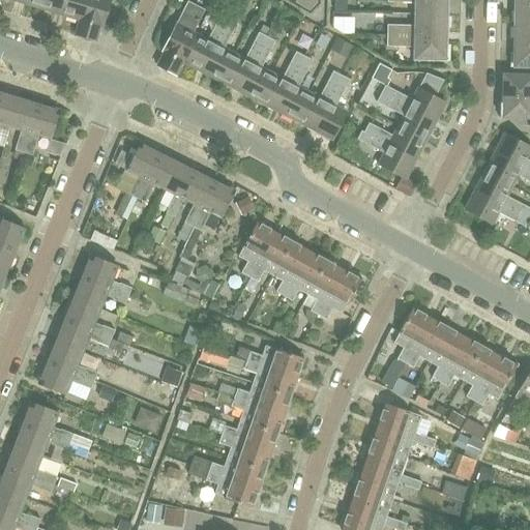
[(60,15),(63,0),(41,0),(39,8),(60,15)]
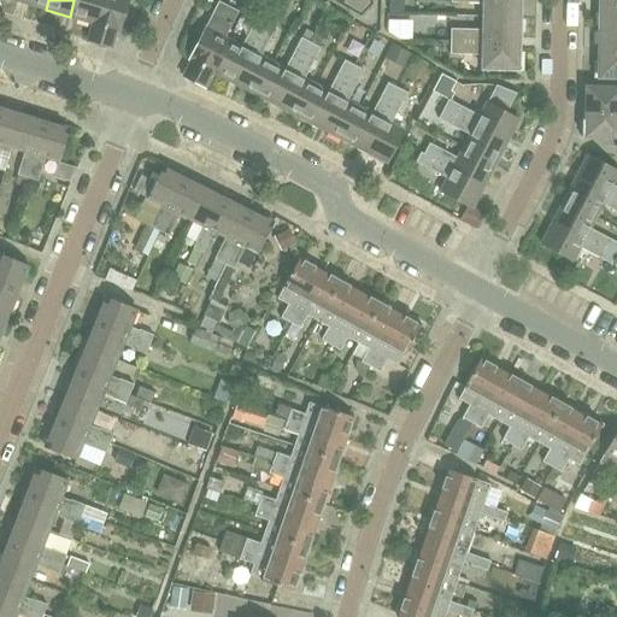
[(74,0),(70,17),(92,23),(99,0),(74,0)]
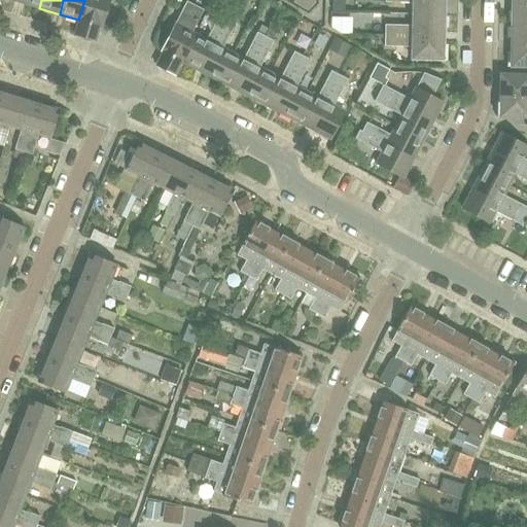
[(101,27),(109,0),(84,0),(78,20),(75,34),(96,40),(100,26),(101,27)]
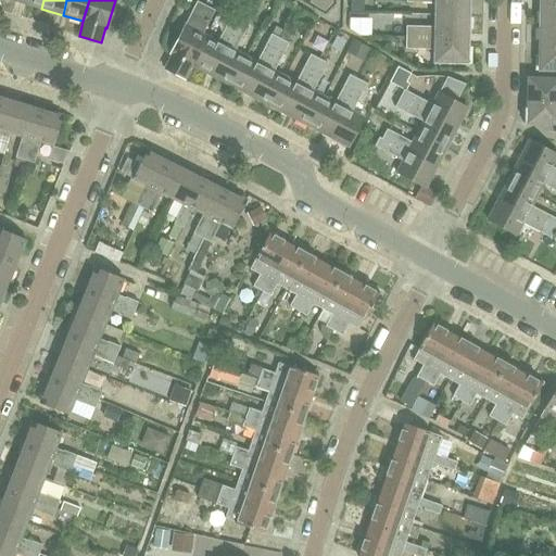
[(310,0),(310,2),(325,10),(332,2),(331,0),(310,0)]
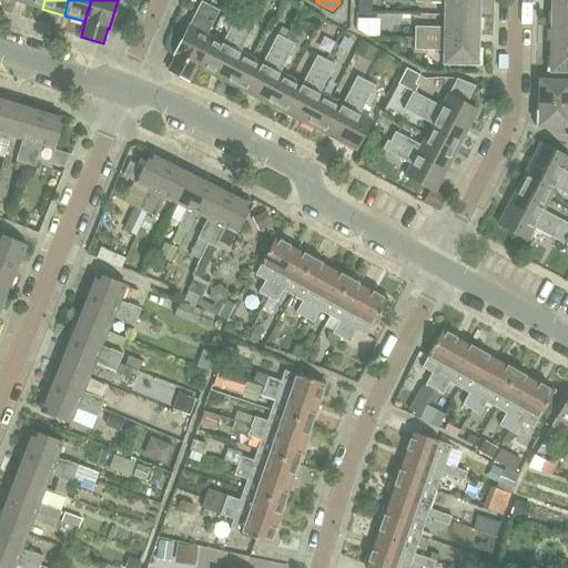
[(479,16),(478,0),(415,0),(415,1),(445,2),(445,14),(479,16)]
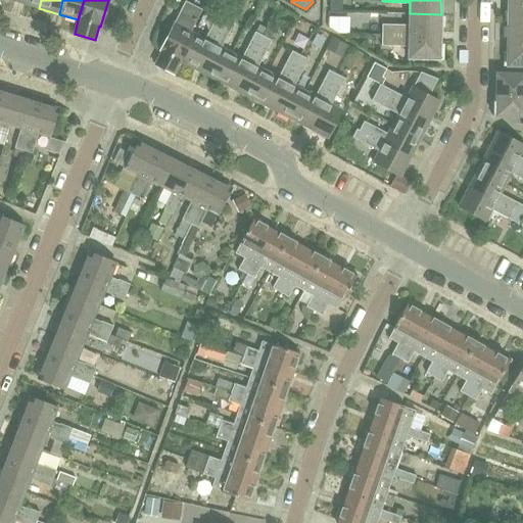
[(190,31),(200,10),(186,2),(175,24),(160,51),(161,51),(155,64),(175,75),(181,61),(195,34),(190,31)]
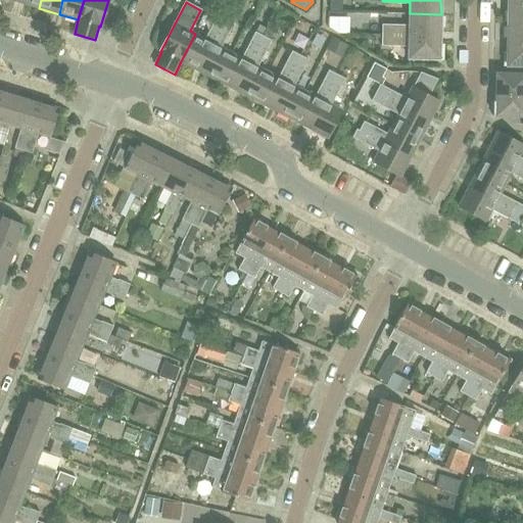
[(522,4),(508,4),(508,25),(522,25),(522,4)]
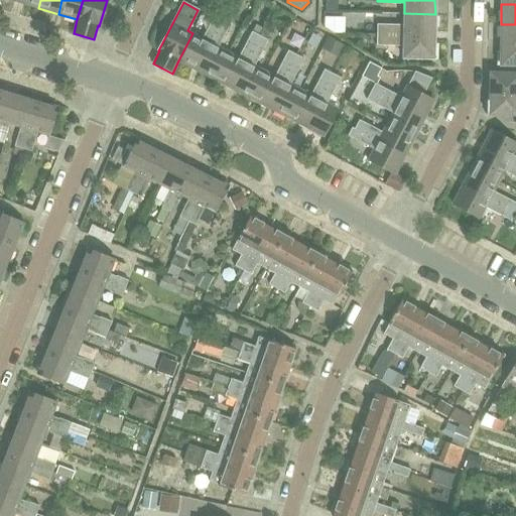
[(228,10),(223,17),(231,21),(235,14),(228,10)]
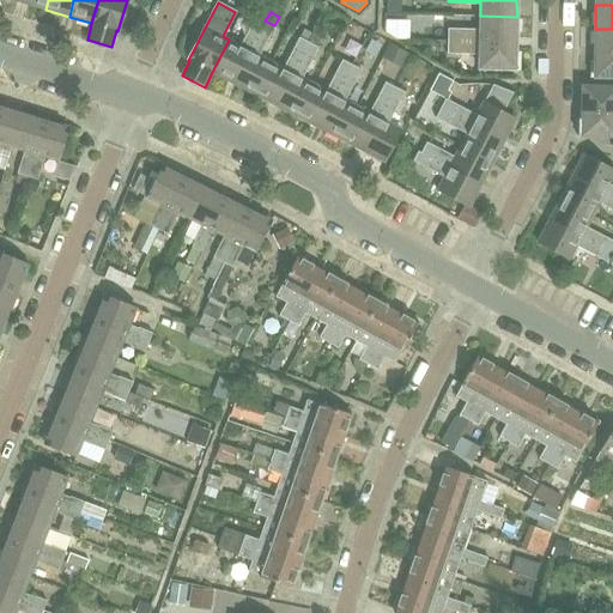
[(232,83),(265,20),(255,16),(240,46),(229,40),(212,72),(232,83)]
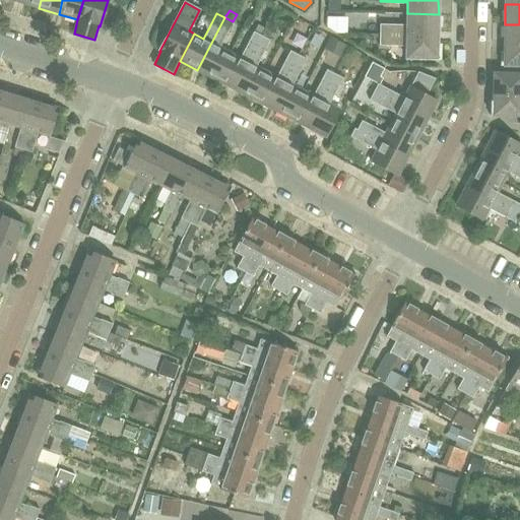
[(438,36),(439,14),(407,13),(407,24),(380,24),(379,35),(438,36)]
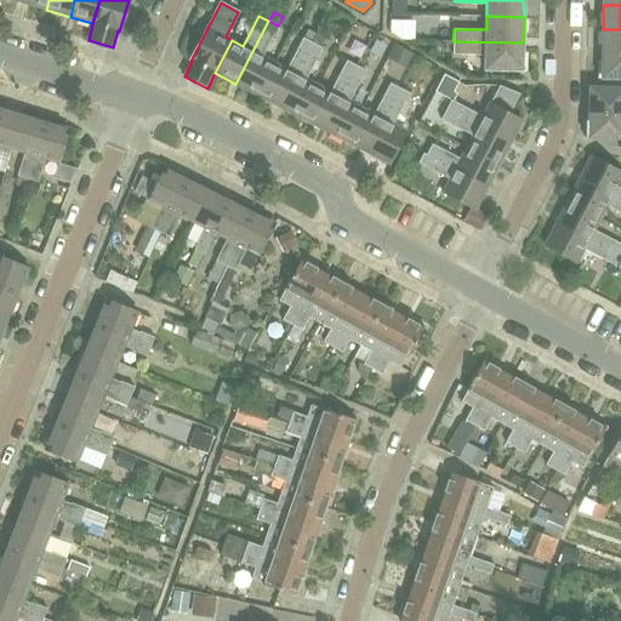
[(262,56),(273,35),(278,26),(268,21),(235,84),(257,95),(274,63),(262,56)]
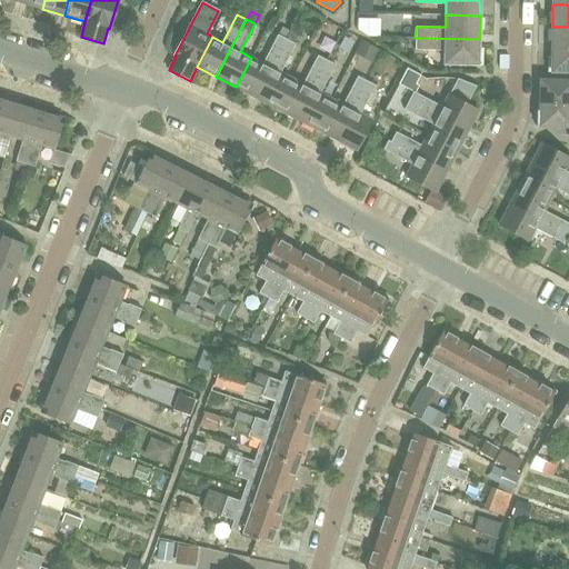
[(568,27),(552,27),(552,49),(568,49),(568,27)]
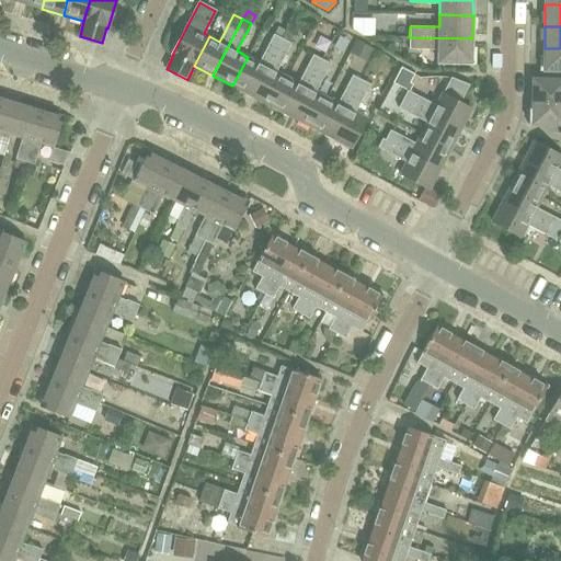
[(285,31),(279,29),(275,35),(282,38),(285,31)]
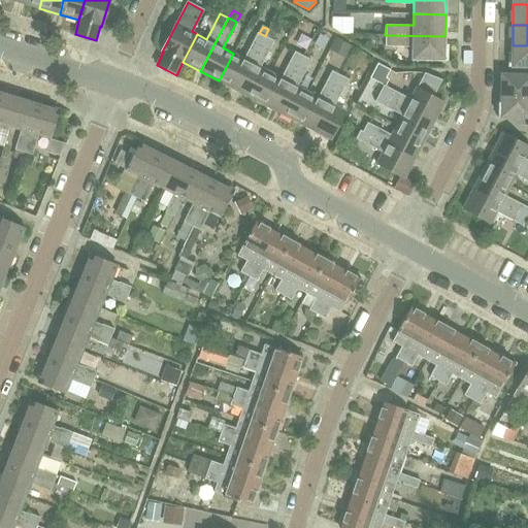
[(269,30),(266,37),(271,40),(275,33),(269,30)]
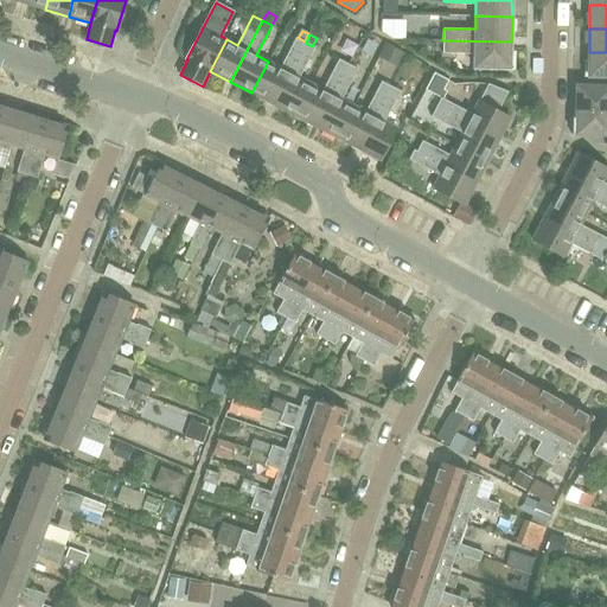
[(273,104),(305,43),(296,38),(295,38),(291,46),(285,58),(280,68),(268,62),(251,93),(273,104)]
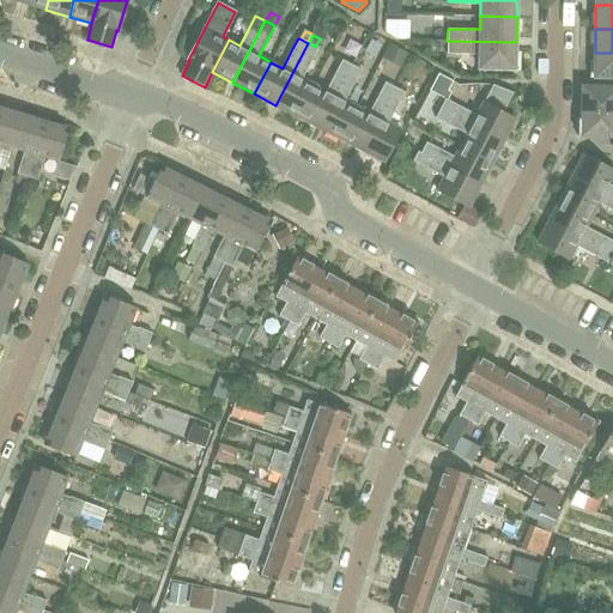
[(516,53),(516,42),(447,41),(447,53),(479,54),(479,68),(520,70),(520,53),(516,53)]
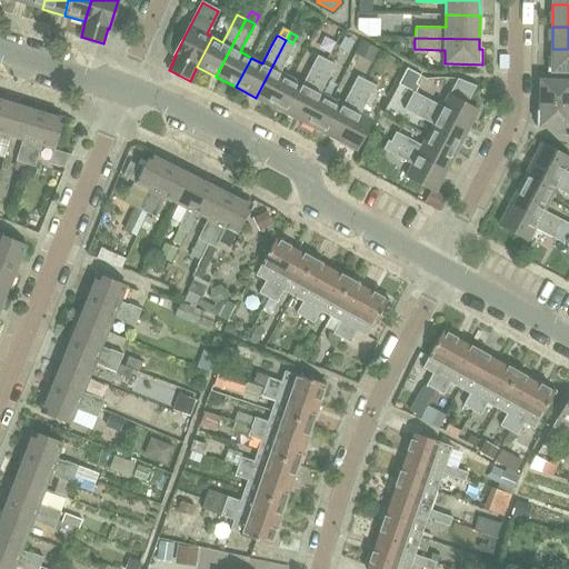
[(280,72),(290,53),(295,45),(286,40),(256,98),(276,108),(291,78),(280,72)]
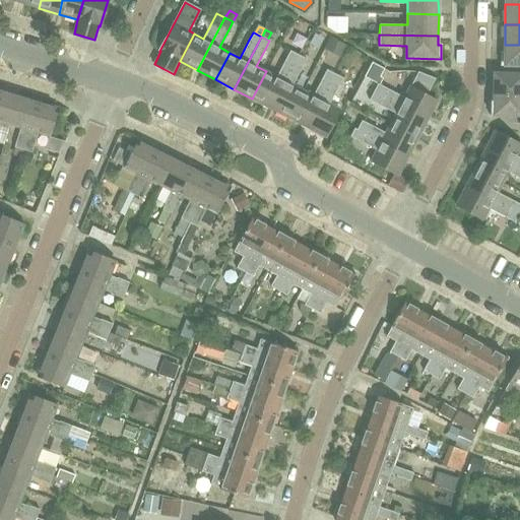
[(337,57),(339,58),(340,56),(346,46),(331,38),(328,43),(324,50),(337,57)]
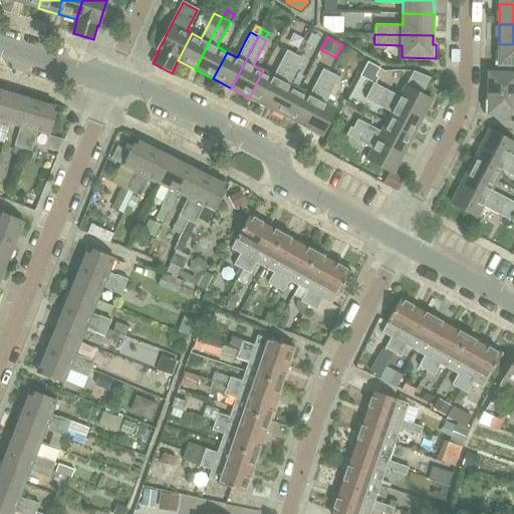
[(513,44),(499,44),(498,51),(495,51),(495,64),(513,64),(513,44)]
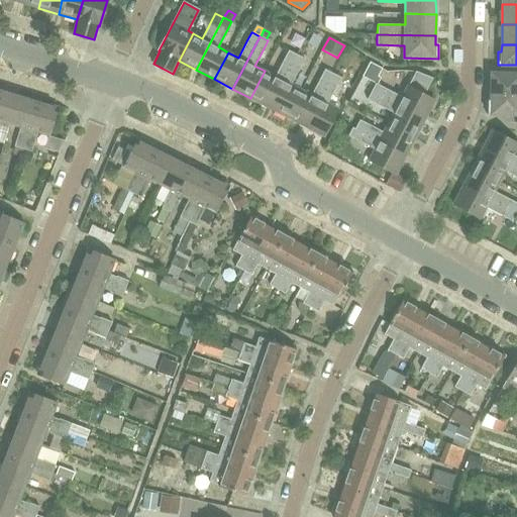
[(269,107),(296,56),(288,52),(275,76),(265,71),(250,98),(269,107)]
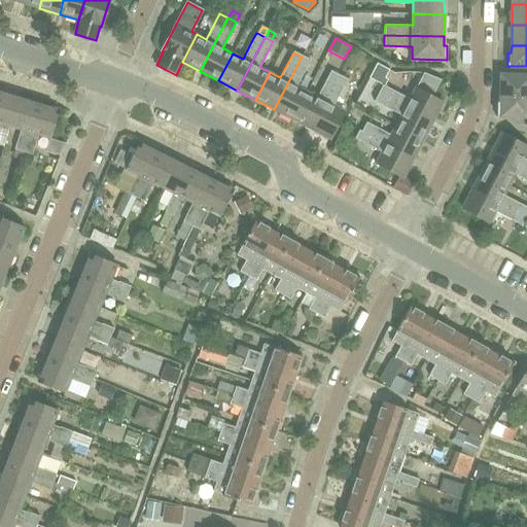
[(296,86),(306,68),(310,61),(302,57),(274,109),(292,119),(307,92),(296,86)]
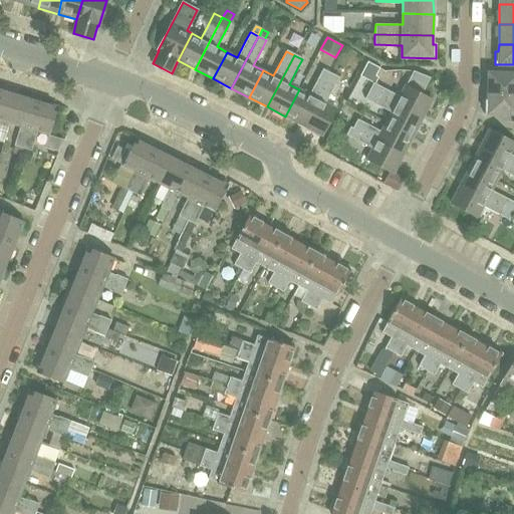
[(362,77),(373,82),(380,68),(369,63),(362,77)]
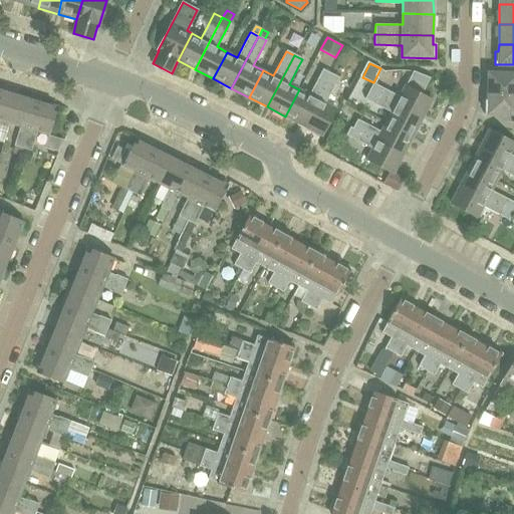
[(303,125),(330,74),(322,69),(309,94),(299,89),(285,116),(303,125)]
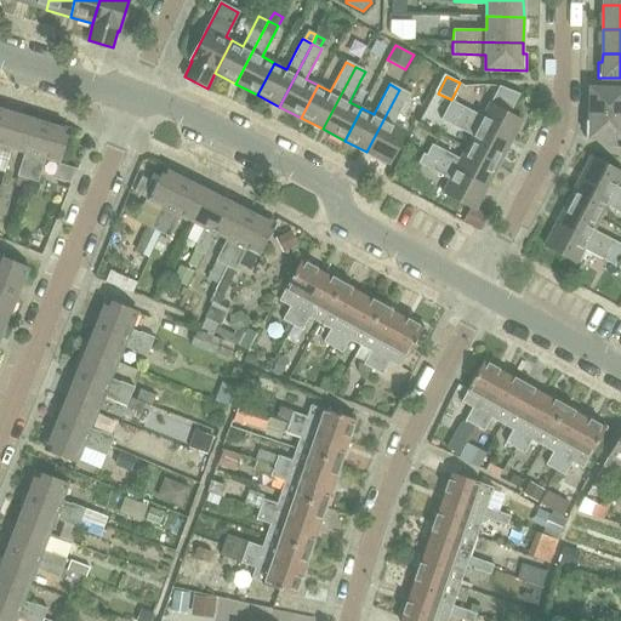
[(522,120),(508,114),(519,95),(497,87),(483,115),(453,100),(446,109),(511,143),(522,120)]
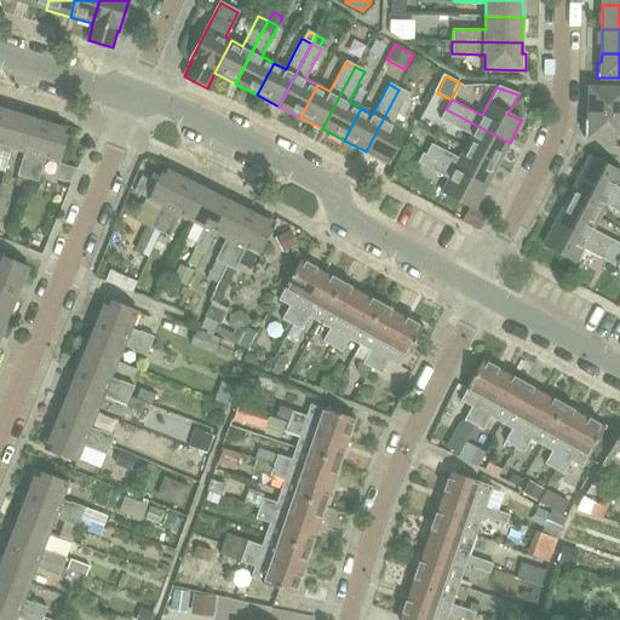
[(619,87),(589,87),(589,112),(619,112),(619,87)]
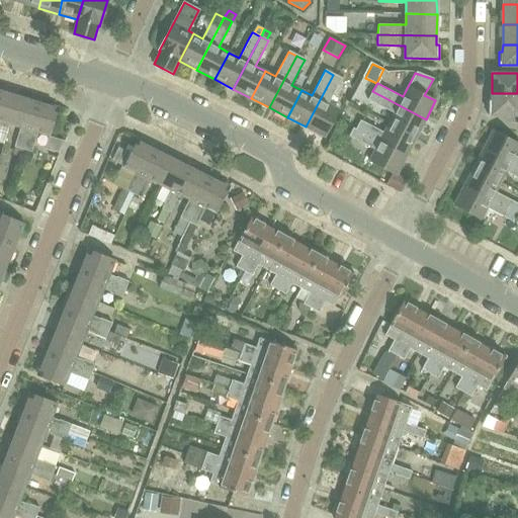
[(328,103),(337,86),(341,79),(333,75),(306,126),(325,137),(339,109),(328,103)]
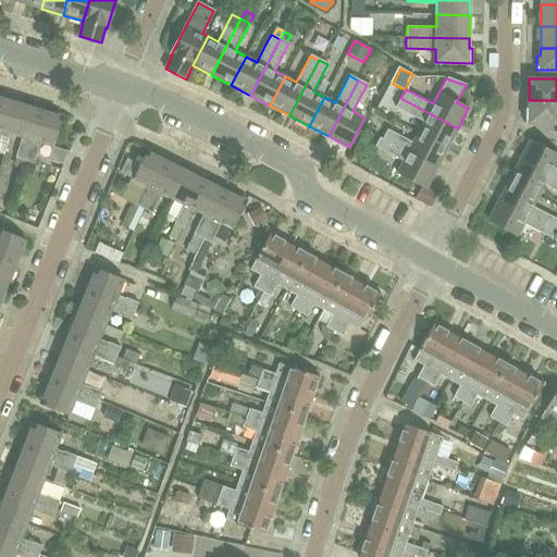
[(0,128),(11,133),(20,102),(0,96),(0,128)]
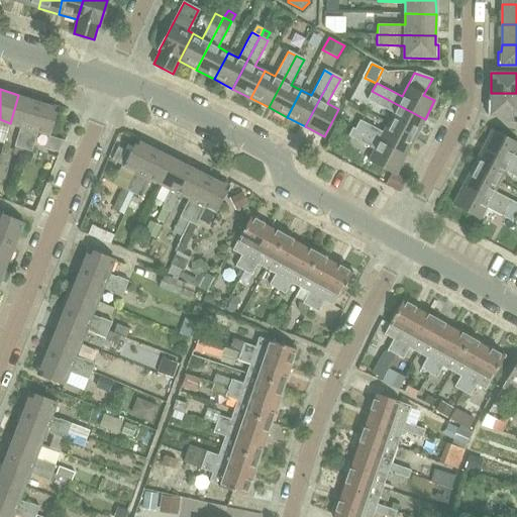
[(415,137),(425,119),(372,91),(368,100),(393,113),(388,123),(415,137)]
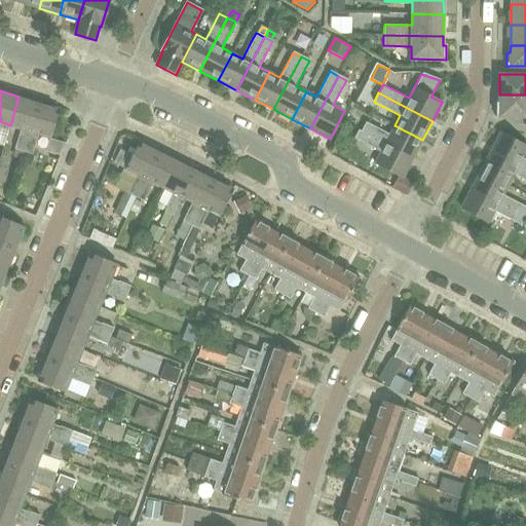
[(525,95),(499,95),(499,102),(496,102),(495,116),(525,116),(525,95)]
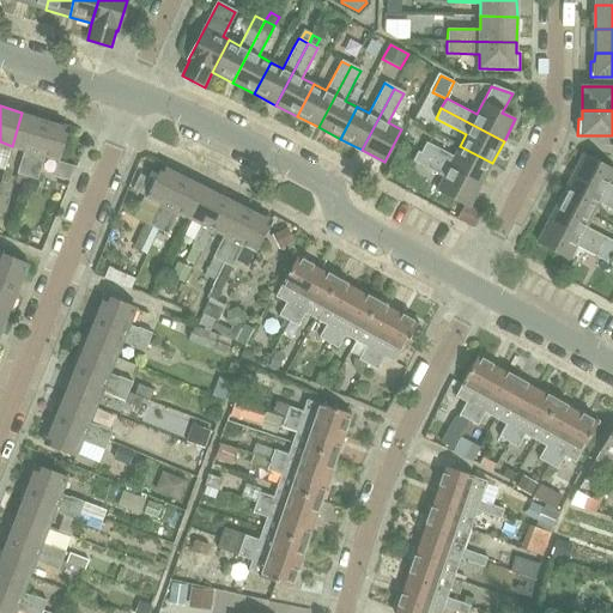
[(28,176),(46,120),(22,113),(12,146),(24,150),(18,173),(28,176)]
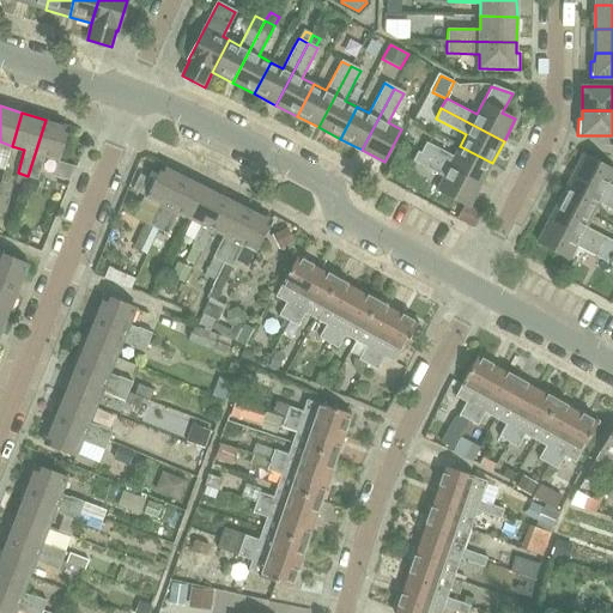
[(46,120),(28,176),(38,180),(46,157),(59,161),(68,127),(46,120)]
